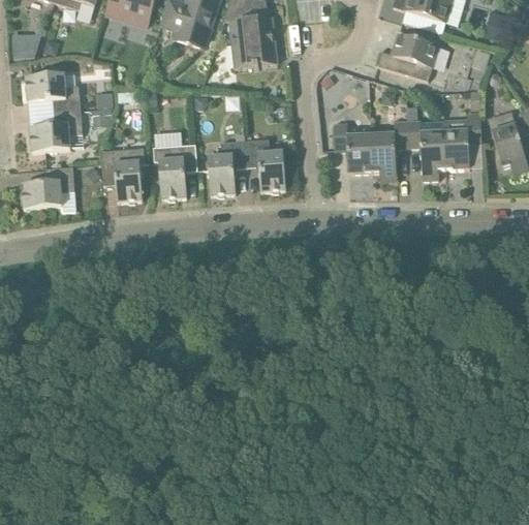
[(81,2),(95,6),(96,0),(55,0),(55,2),(79,9),(81,2)]
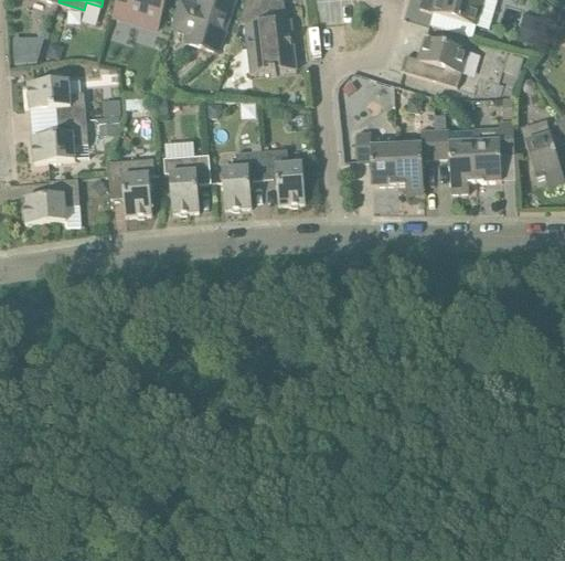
[(117,0),(113,16),(125,19),(128,10),(160,20),(166,0),(117,0)]
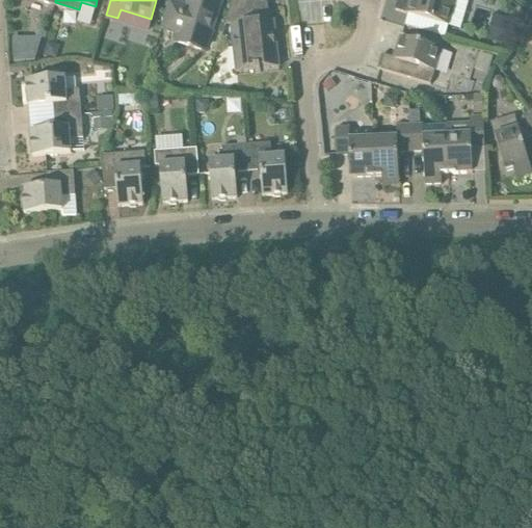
[(174,38),(186,43),(206,49),(220,1),(217,0),(187,0),(186,4),(174,0),(168,0),(160,29),(161,30),(161,28),(176,32),(174,38)]
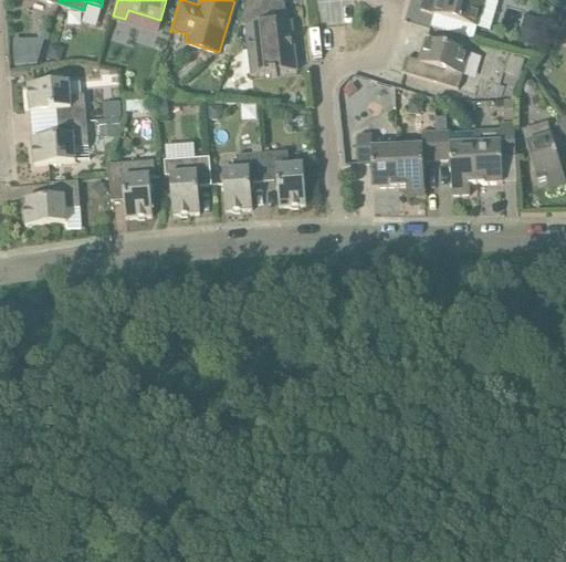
[(278,73),(278,71),(296,69),(291,19),(286,19),(284,1),(281,0),(247,0),(239,24),(244,23),(248,73),(271,72),(271,74),(278,73)]
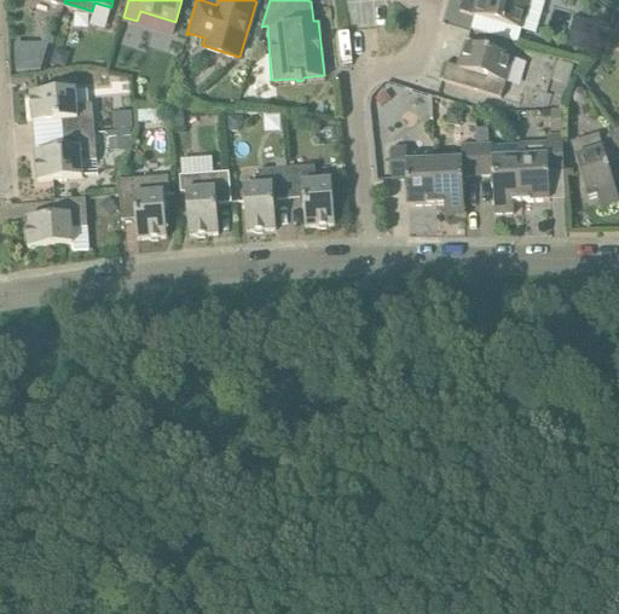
[(462,0),(460,9),(522,28),(530,0),(462,0)]
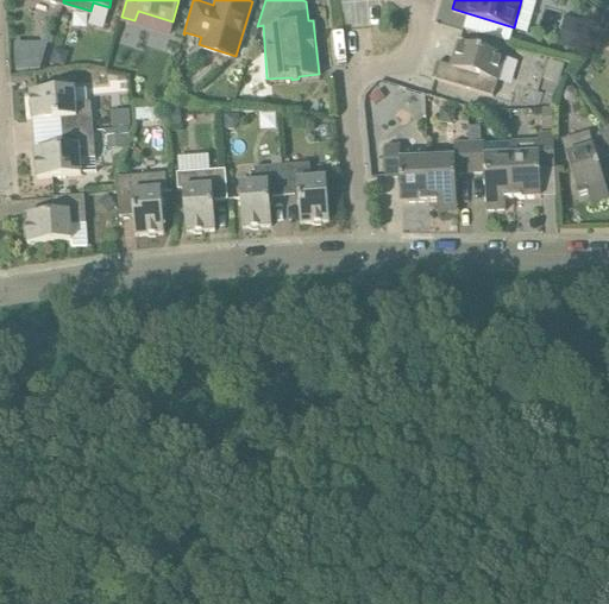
[(589,18),(573,13),(564,44),(581,49),(589,18)]
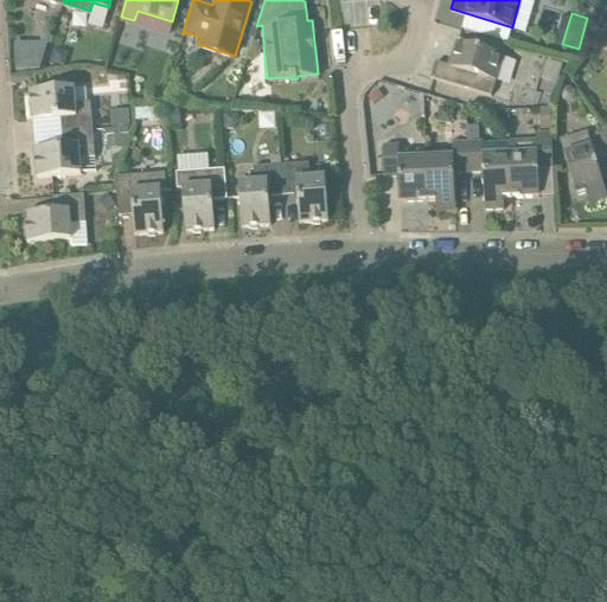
[(430,76),(491,94),(494,77),(497,78),(504,53),(457,39),(449,63),(435,59),(430,76)]
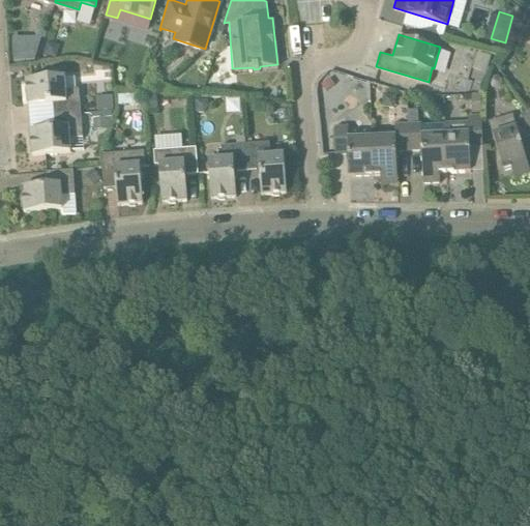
[(59,41),(47,38),(43,54),(56,56),(59,41)]
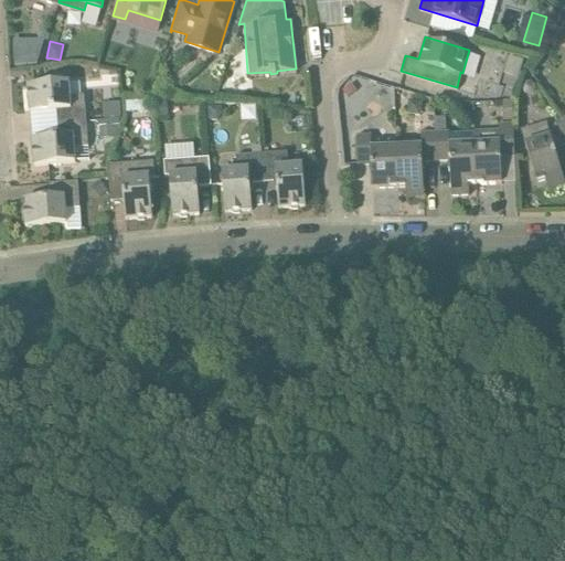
[(508,52),(503,70),(519,74),(523,56),(508,52)]
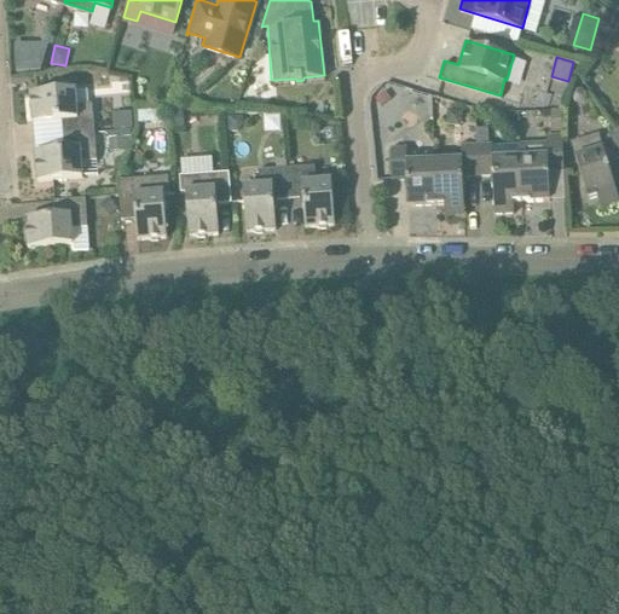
[(63,133),(94,129),(92,102),(77,103),(75,87),(30,91),(33,120),(62,117),(63,133)]
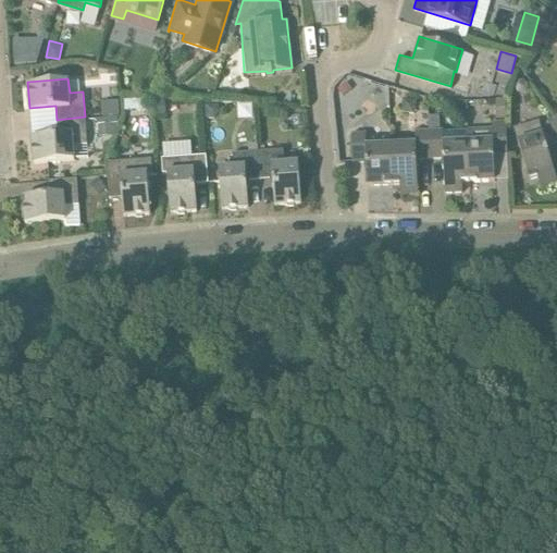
[(342,94),(350,86),(345,78),(336,86),(342,94)]
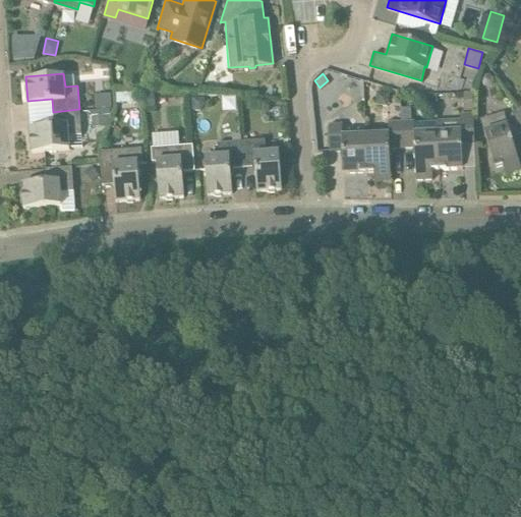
[(111,89),(91,90),(92,106),(112,104),(111,89)]
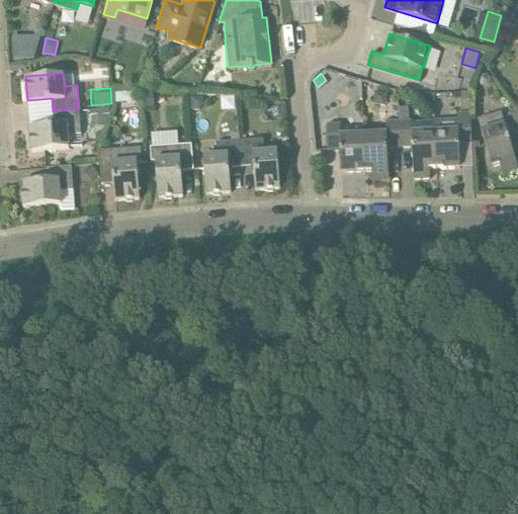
[(124,98),(124,89),(115,90),(115,99),(124,98)]
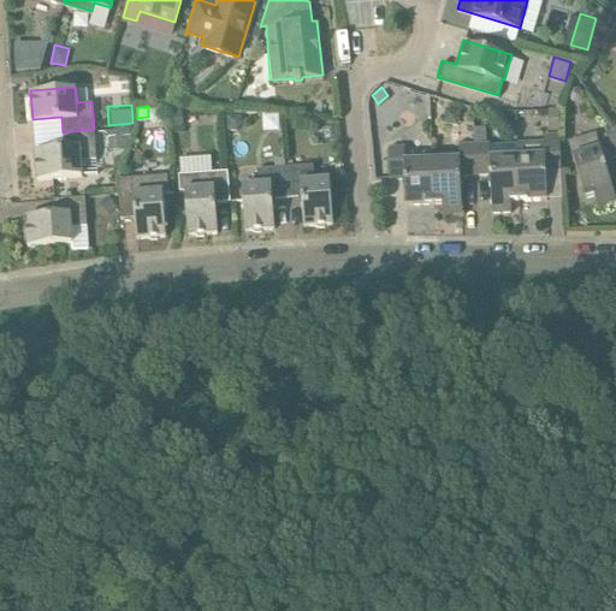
[(548,106),(549,126),(561,126),(560,106),(548,106)]
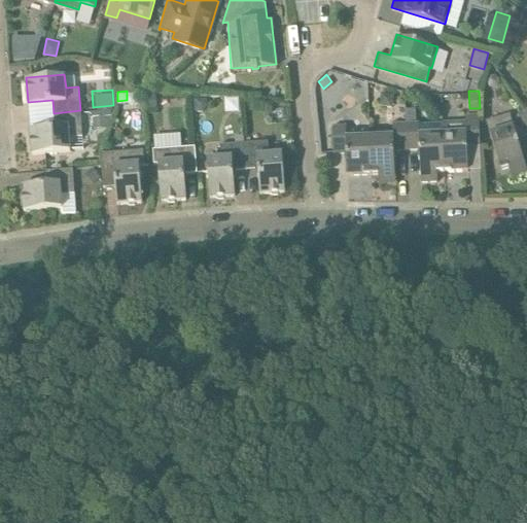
[(156,92),(147,93),(147,106),(156,105),(156,92)]
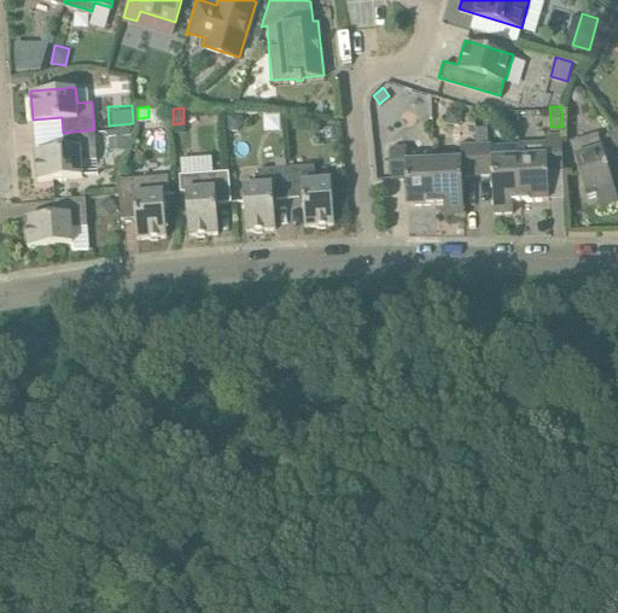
[(243,121),(243,111),(227,112),(228,128),(235,128),(243,121)]
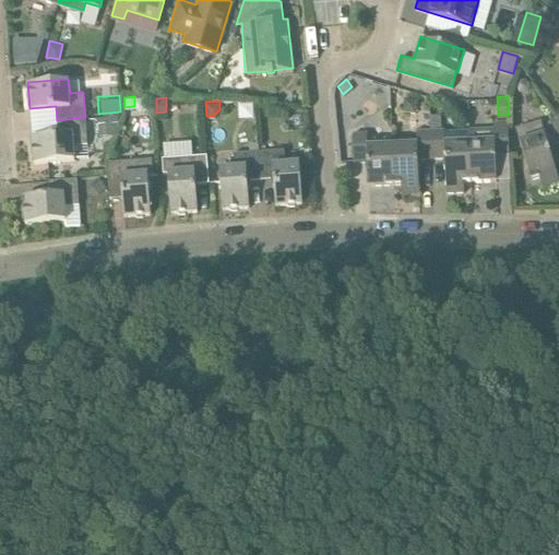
[(558,132),(558,115),(557,114),(548,125),(555,129),(558,132)]
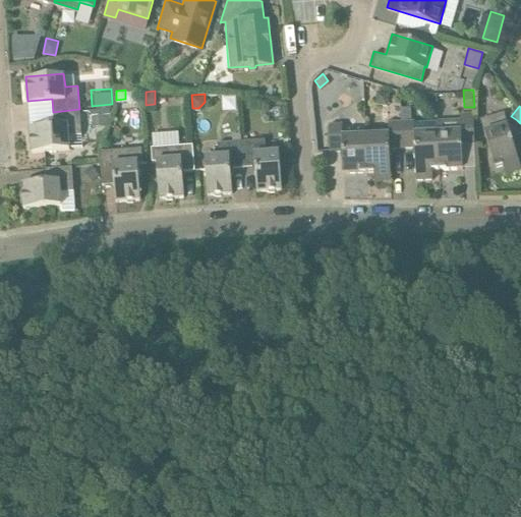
[(32,151),(69,148),(69,132),(80,132),(79,109),(53,112),(54,124),(30,126),(32,151)]
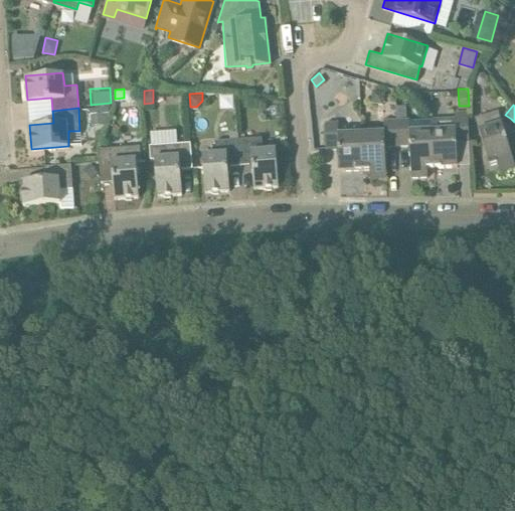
[(433,128),(435,166),(470,164),(469,122),(469,109),(455,109),(455,115),(432,116),(433,128)]
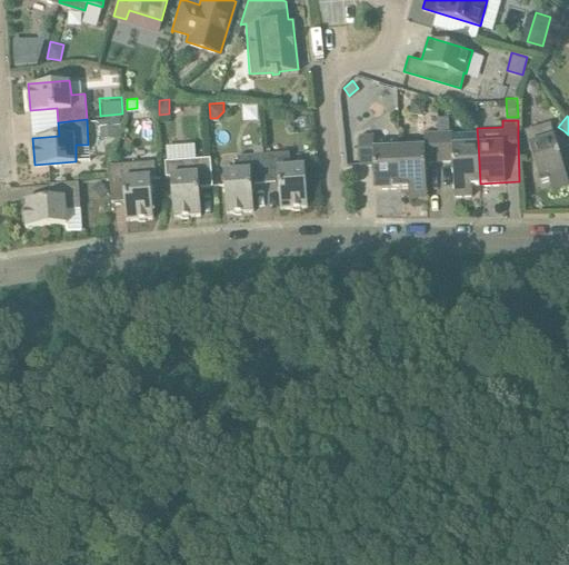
[(119,122),(100,124),(101,137),(120,136),(119,122)]
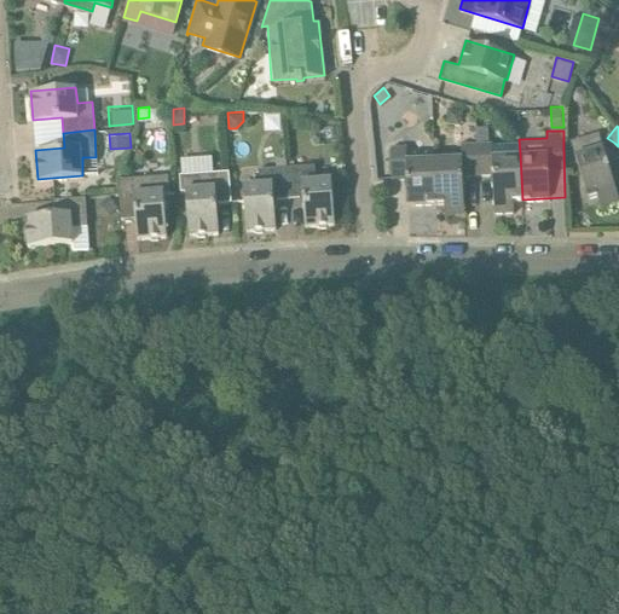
[(493,200),(522,200),(520,154),(492,155),(492,140),(476,142),(478,174),(492,173),(493,200)]
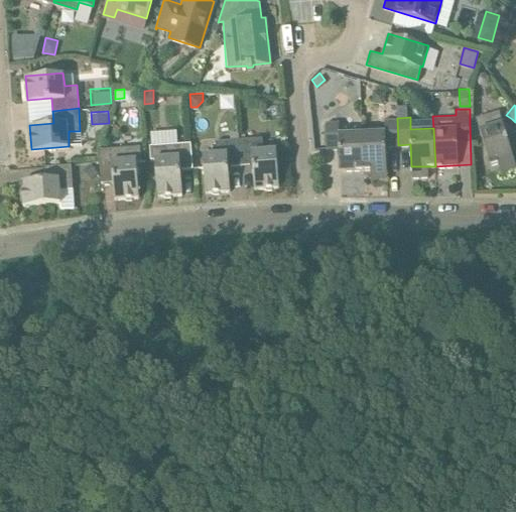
[(362,131),(364,168),(387,167),(386,145),(398,145),(397,118),(384,118),(384,130),(362,131)]
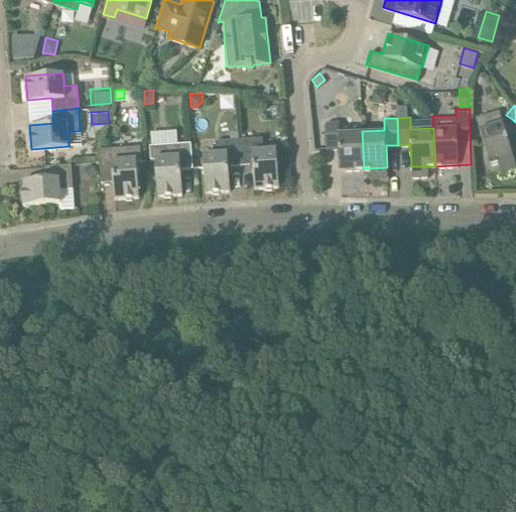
[(503,120),(480,128),(490,164),(514,157),(503,120)]
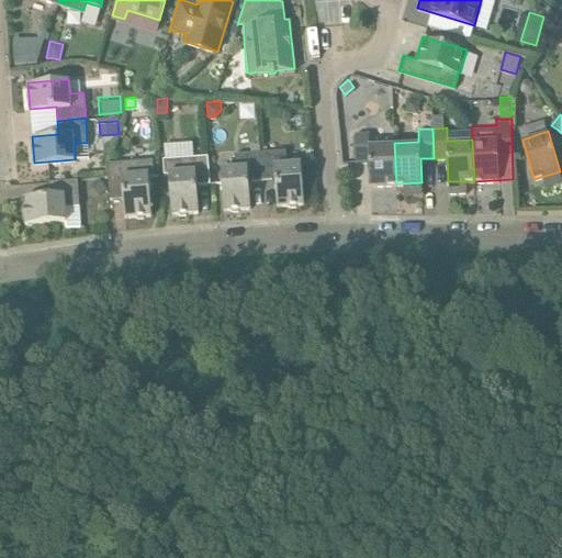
[(370,185),(396,183),(394,143),(369,144),(369,133),(355,133),(356,160),(369,160),(370,185)]
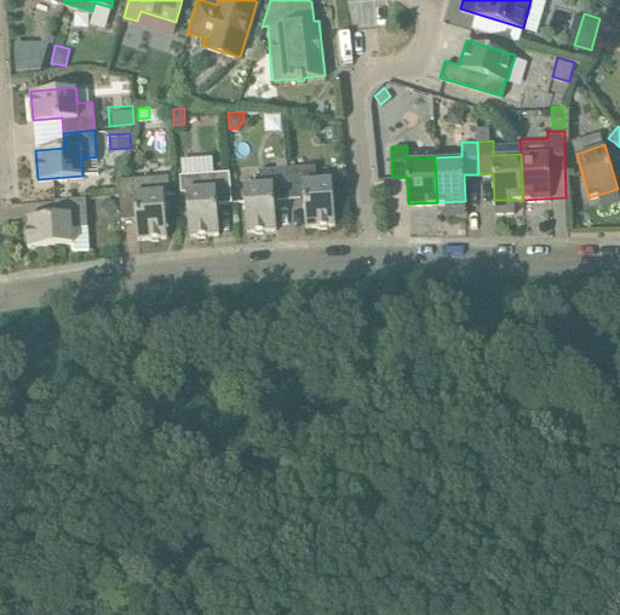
[(287,166),(290,197),(304,196),(306,225),(336,224),(334,211),(333,201),(332,179),(316,179),(315,164),(291,166),(287,166)]
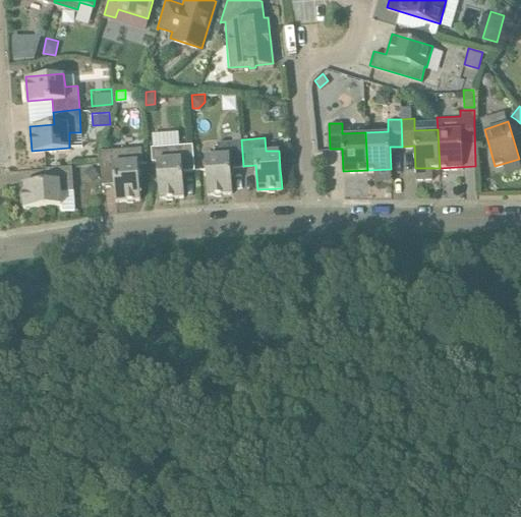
[(218,154),(205,154),(208,193),(232,191),(231,167),(243,166),(241,139),(217,140),(218,154)]
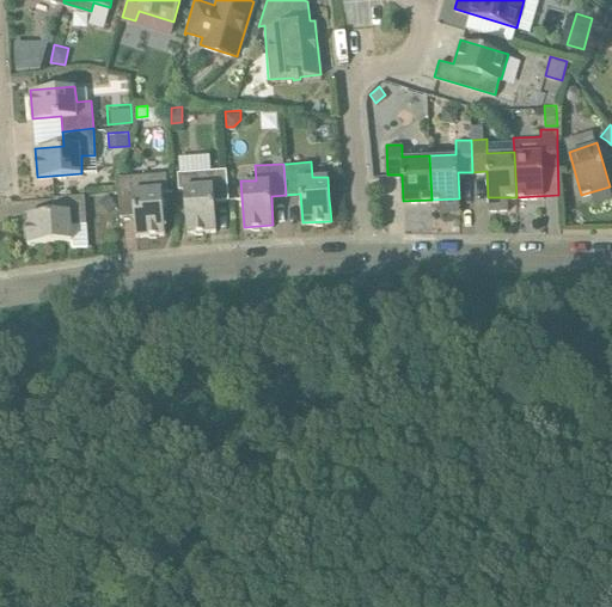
[(178,188),(184,186),(188,231),(216,228),(214,200),(230,198),(227,175),(227,167),(177,171),(178,188)]
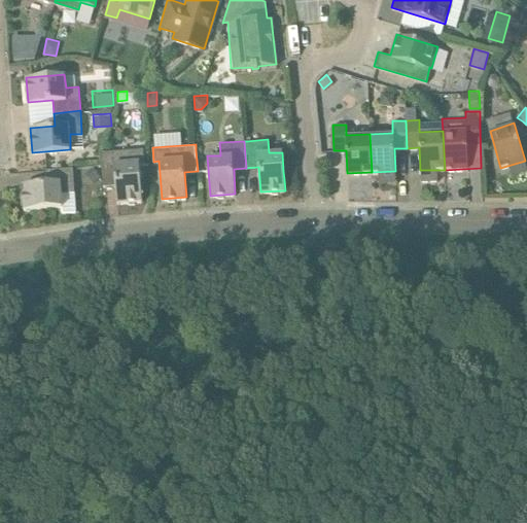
[(101,150),(101,158),(103,178),(115,177),(117,202),(142,200),(139,163),(144,163),(143,147),(101,150)]
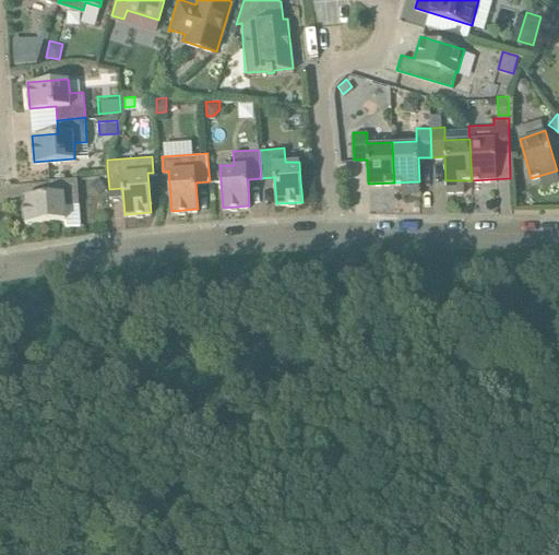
[(97,176),(91,182),(100,192),(107,186),(97,176)]
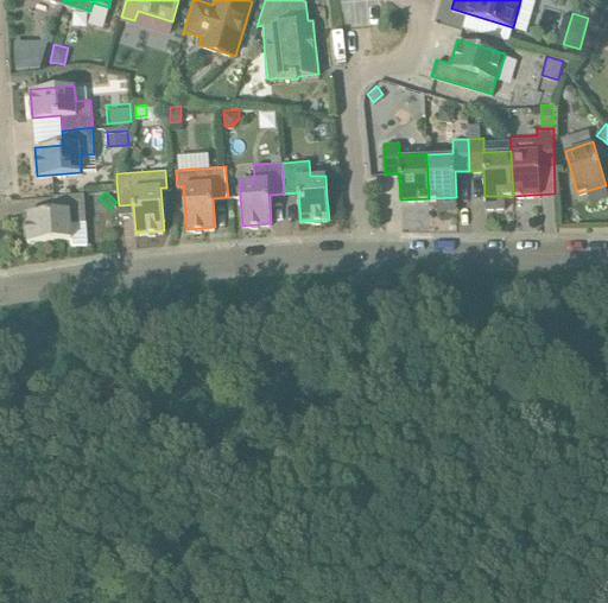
[(27,240),(71,237),(73,245),(88,243),(87,220),(84,192),(54,195),(55,209),(25,211),(27,240)]
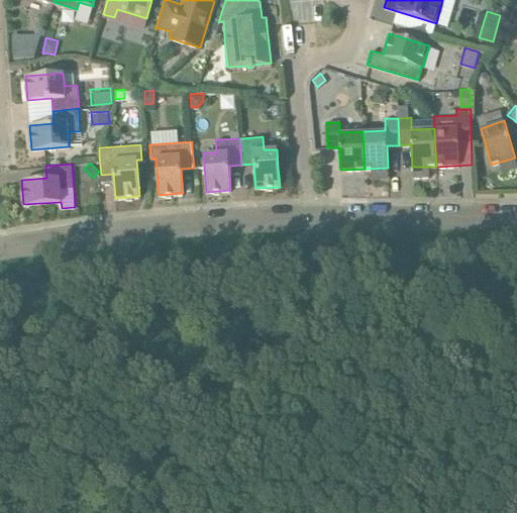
[(290,167),(278,168),(279,176),(291,176),(290,167)]
